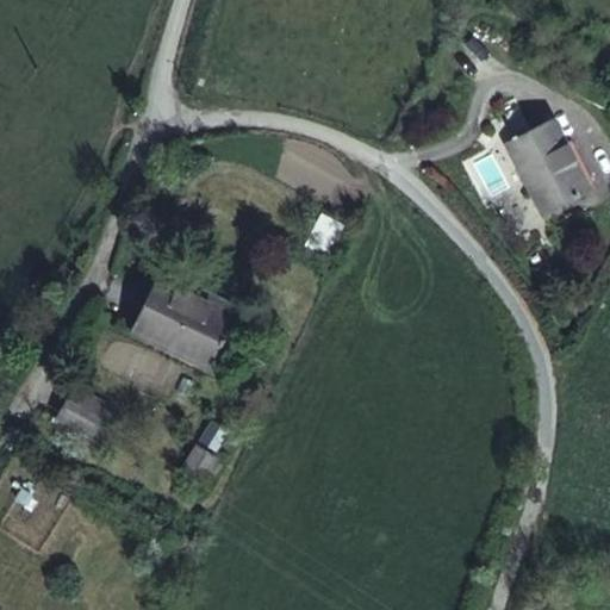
[(587,195),(548,123),(504,147),(542,219),(587,195)]
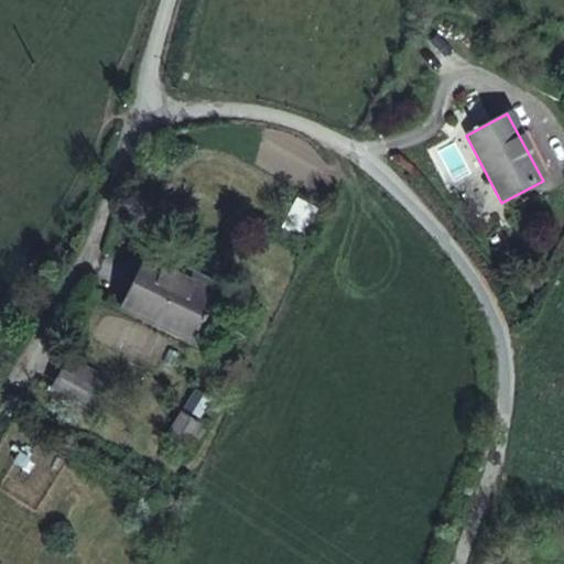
[(306,229),(305,207),(288,208),(290,231),(306,229)]
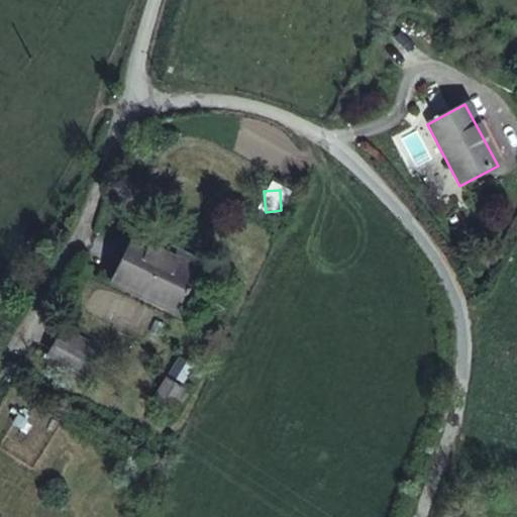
[(195,267),(135,238),(112,283),(174,312),(195,267)]
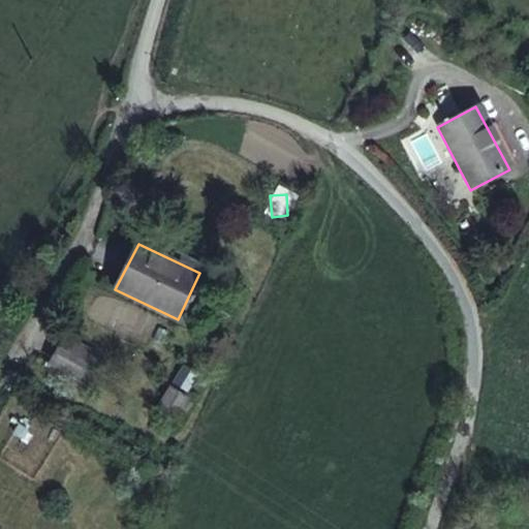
[(76,354),(51,342),(35,368),(62,382),(76,354)]
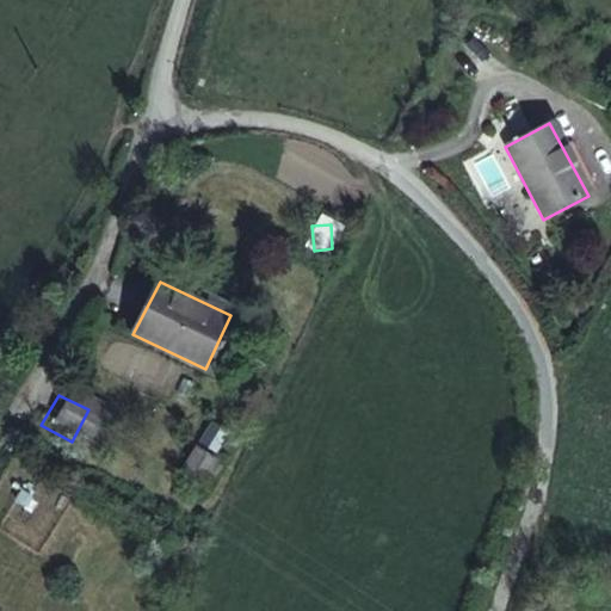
[(207,421),(197,442),(215,451),(226,431),(207,421)]
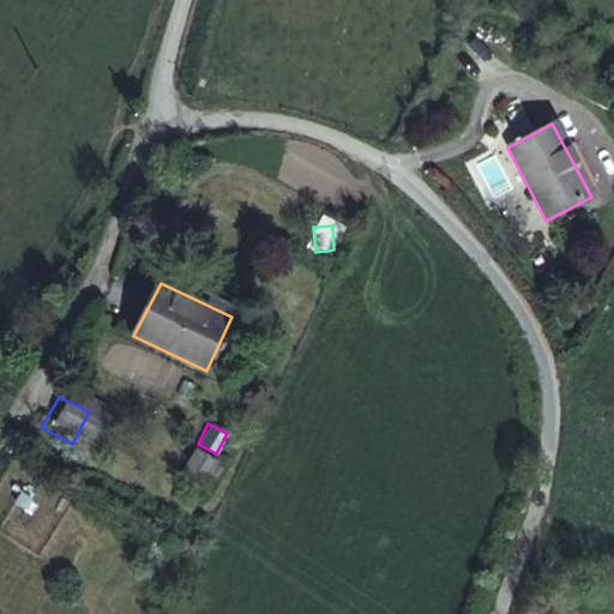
[(202,482),(216,457),(194,444),(179,470),(202,482)]
